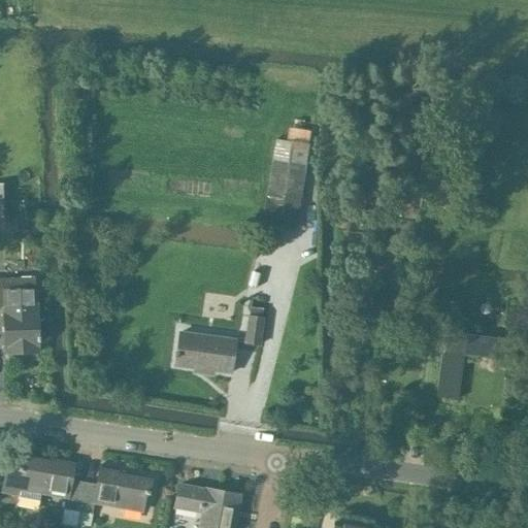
[(263,223),(294,228),(307,145),(275,140),(263,223)]
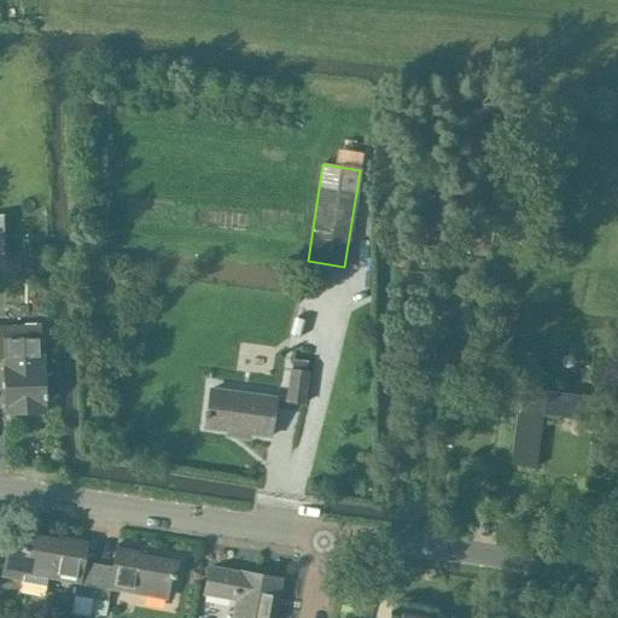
[(41,220),(24,221),(24,235),(41,234),(41,220)]
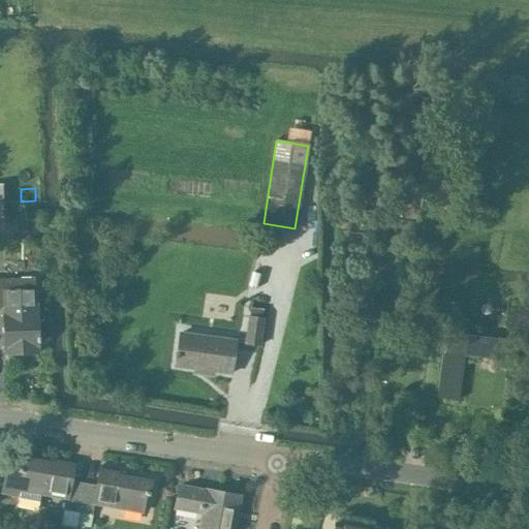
[(18,216),(18,241),(39,241),(38,215),(18,216)]
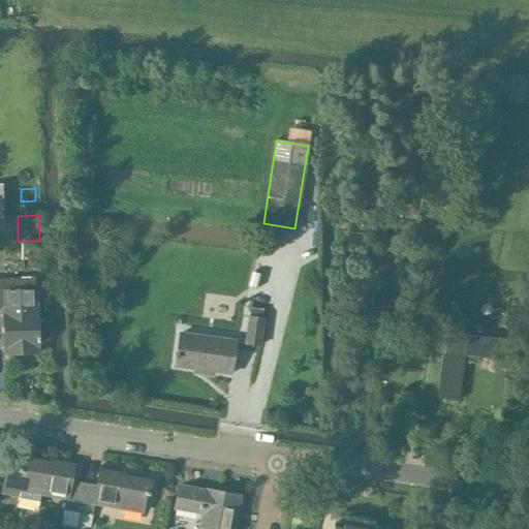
[(21,348),(21,352),(37,352),(37,342),(44,341),(49,337),(48,322),(43,318),(36,318),(35,289),(34,289),(34,278),(0,278),(0,308),(4,308),(5,348),(21,348)]
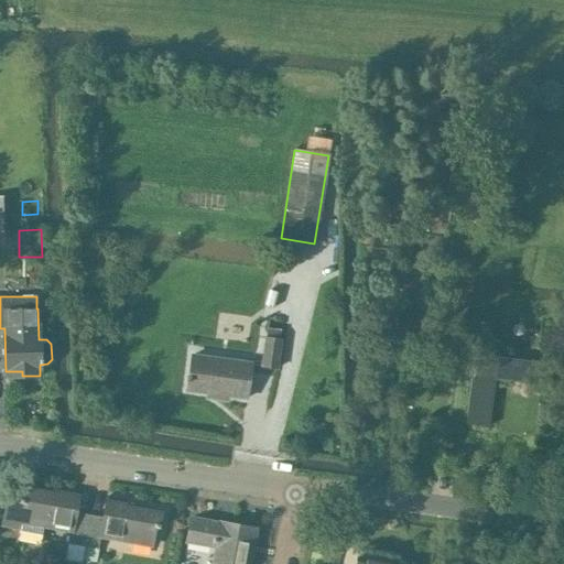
[(375,320),(373,332),(394,334),(396,323),(375,320)]
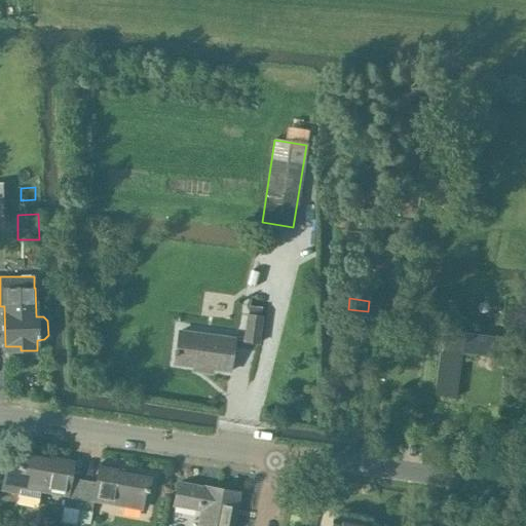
[(245,341),(258,343),(262,317),(260,317),(261,308),(249,306),(245,341)]
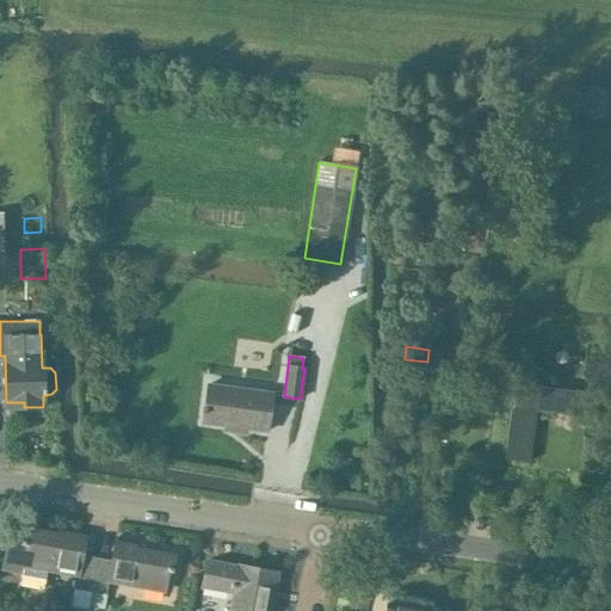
[(513,409),(507,457),(531,460),(537,409),(586,415),(588,392),(517,383),(514,400),(517,401),(516,409),(513,409)]
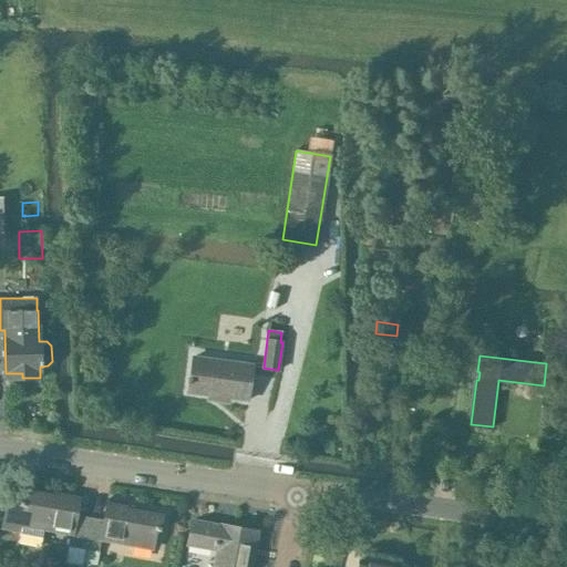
[(187,393),(248,401),(253,366),(193,358),(187,393)]
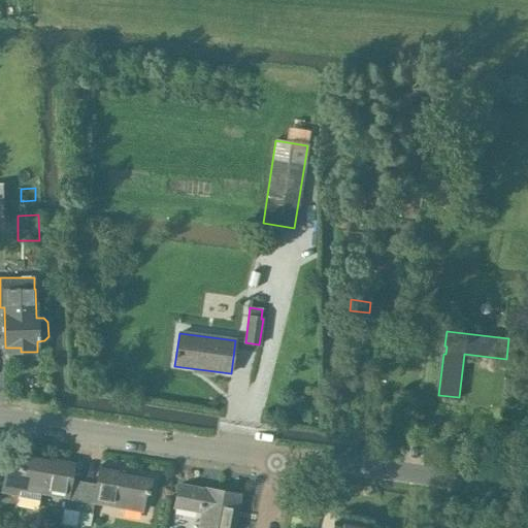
[(21,489),(39,492),(67,497),(65,509),(77,512),(84,483),(71,481),(74,464),(55,460),(55,462),(21,456),(19,469),(5,467),(1,493),(20,496),(21,489)]
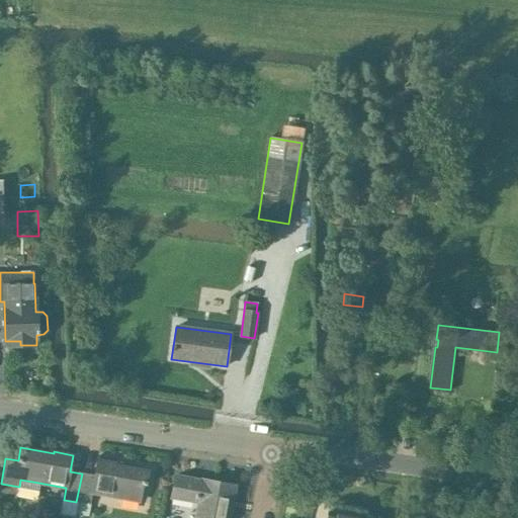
[(97,459),(94,475),(94,476),(82,473),(76,502),(89,504),(92,492),(140,501),(143,480),(147,481),(148,470),(115,465),(116,463),(97,459)]
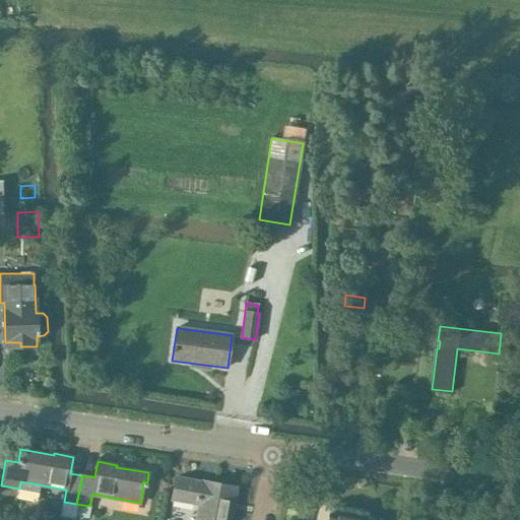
[(201,481),(177,476),(173,500),(199,505),(195,519),(229,519),(236,486),(202,480),(201,481)]
